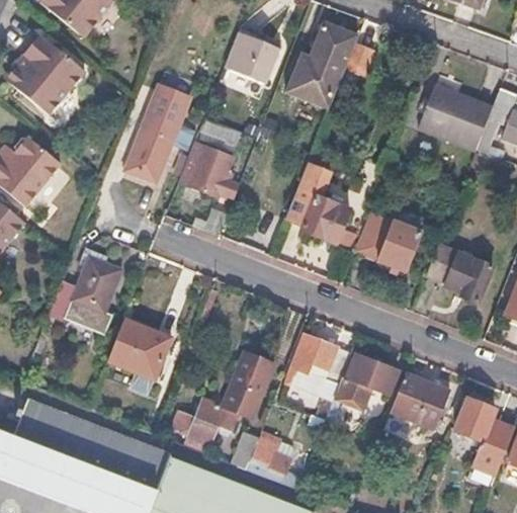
[(45,0),(86,35),(115,0),(45,0)]
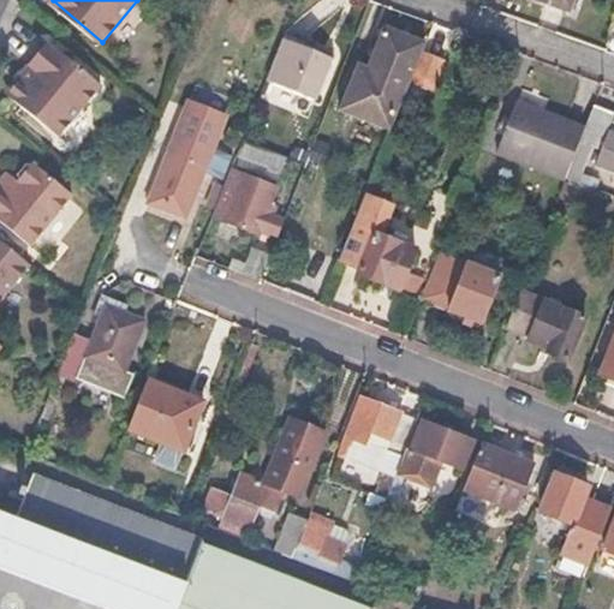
[(379,22),(367,17),(355,48),(367,53),(379,22)]
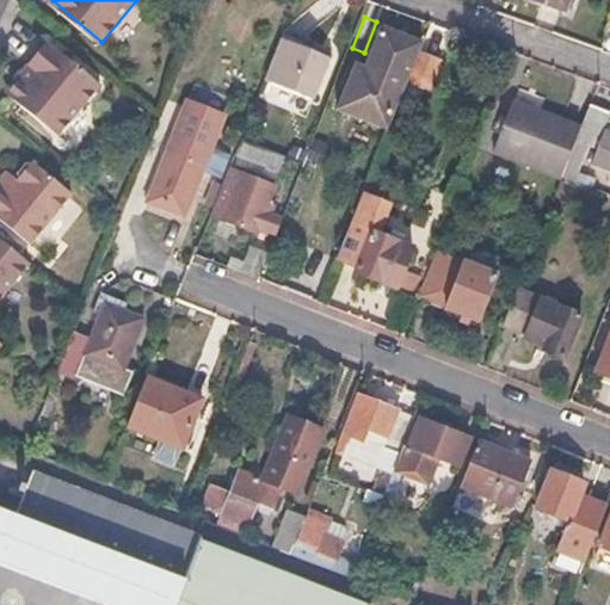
[(310,45),(283,35),(266,74),(313,93),(331,47),(312,39),(310,45)]
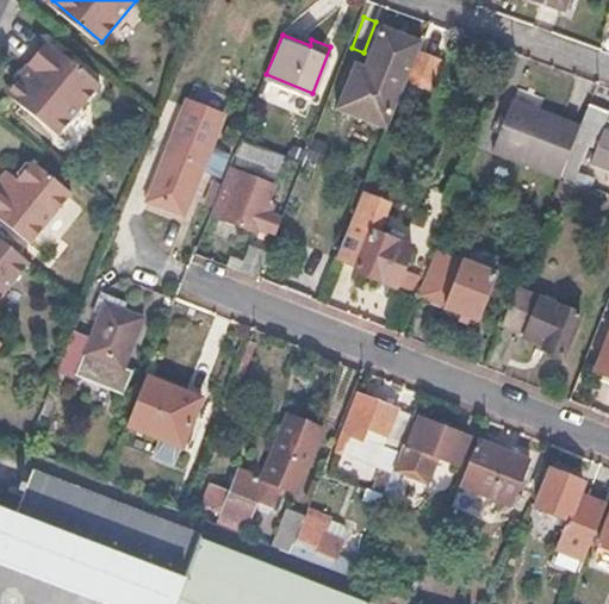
[(103,82),(50,39),(30,62),(11,86),(12,94),(61,135),(103,82)]
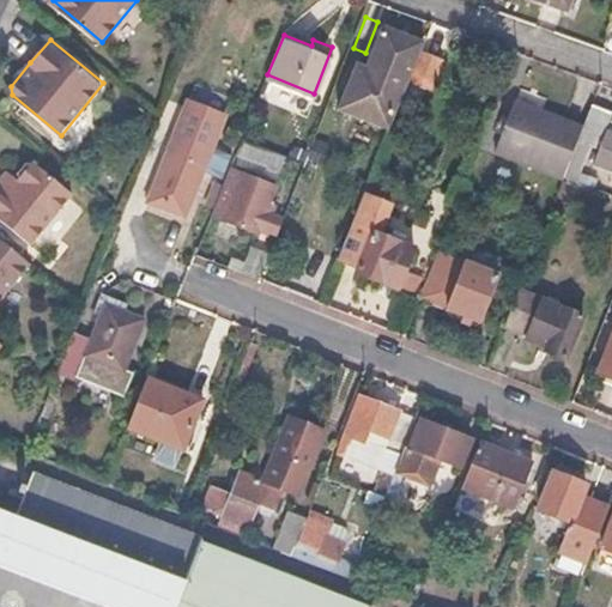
[(213,47),(197,40),(173,101),(189,107),(213,47)]
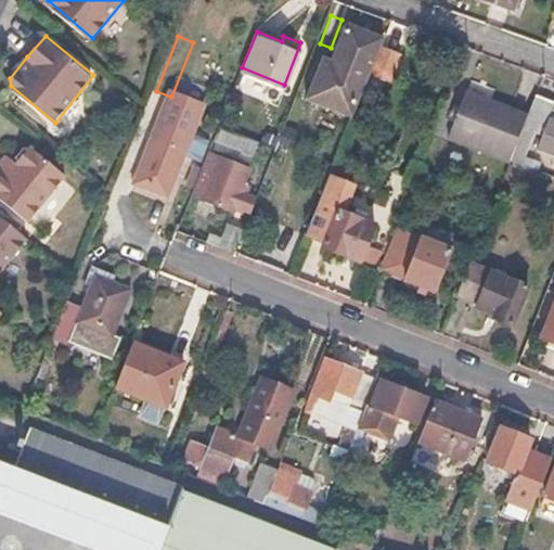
[(403,49),(383,41),(369,77),(359,102),(372,107),(386,75),(391,77),(403,49)]
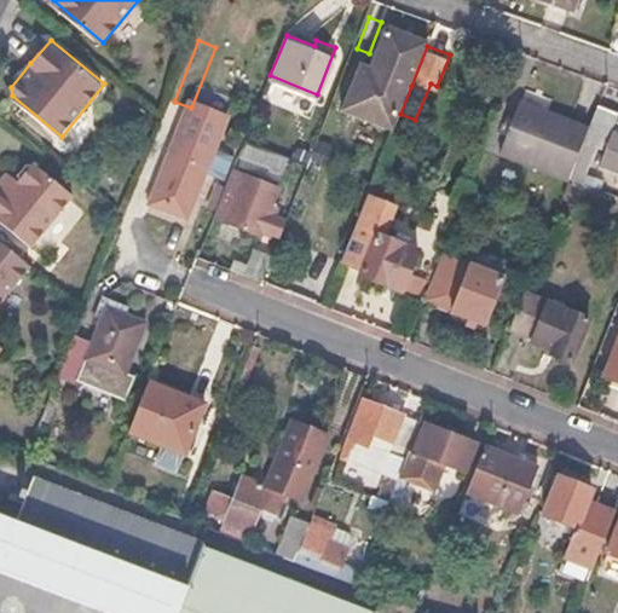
[(388,86),(348,70),(317,145),(330,151),(338,132),(333,129),(338,116),(371,129),(388,86)]
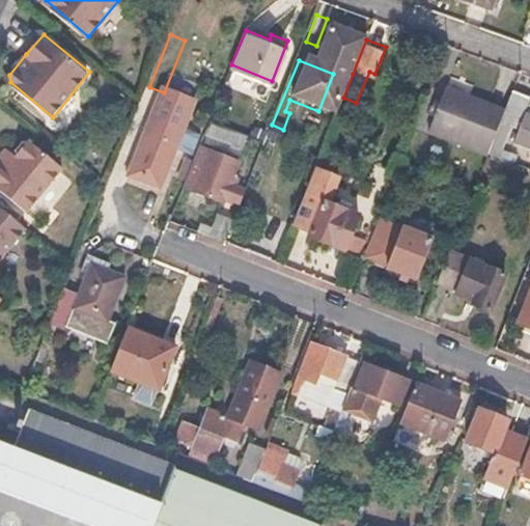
[(353,74),(342,68),(331,95),(342,100),(343,98),(353,74)]
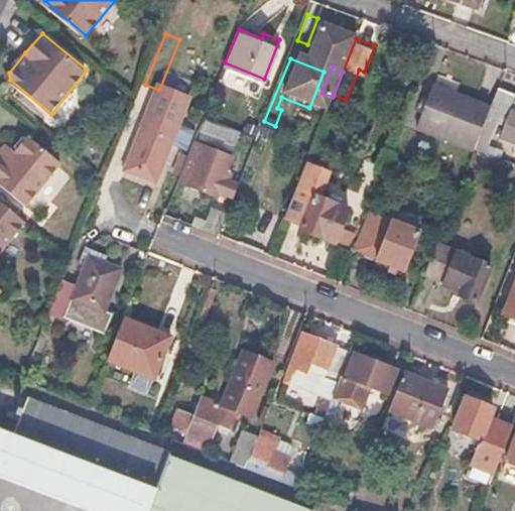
[(494,106),(436,83),(420,122),(478,145),(494,106)]
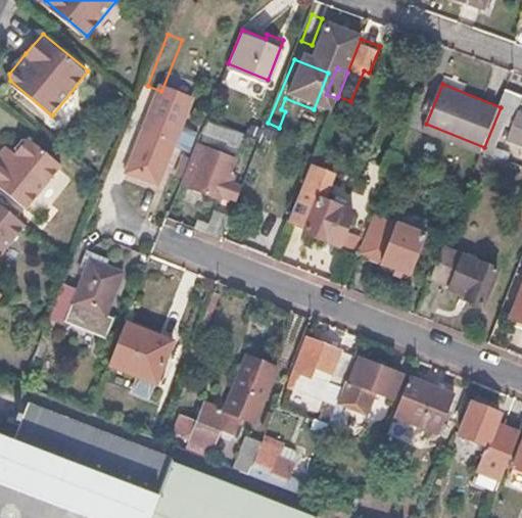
[(521,92),(509,87),(501,107),(484,147),(496,152),(510,121),(513,122),(521,100),(521,92)]
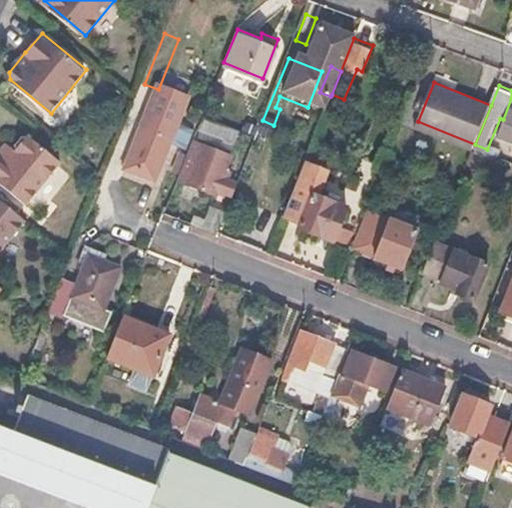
[(180,123),(148,110),(126,166),(158,179),(180,123)]
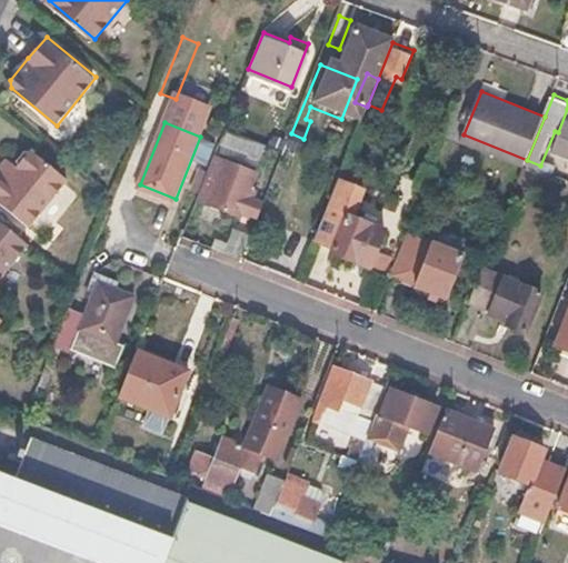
[(567,122),(558,147),(567,151),(567,122)]
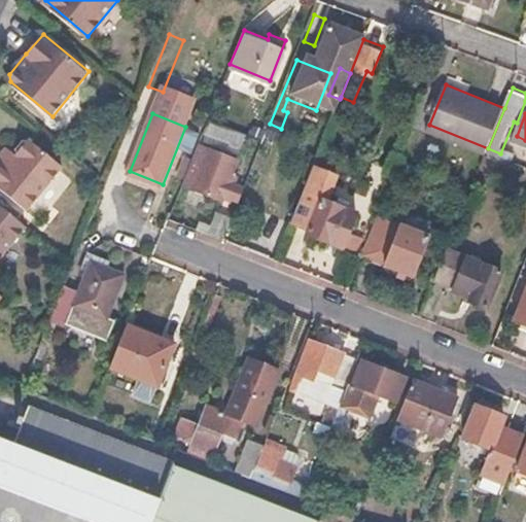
[(9,149),(5,145),(0,150),(0,185),(26,207),(61,163),(30,137),(22,137),(14,146),(14,153),(9,149)]
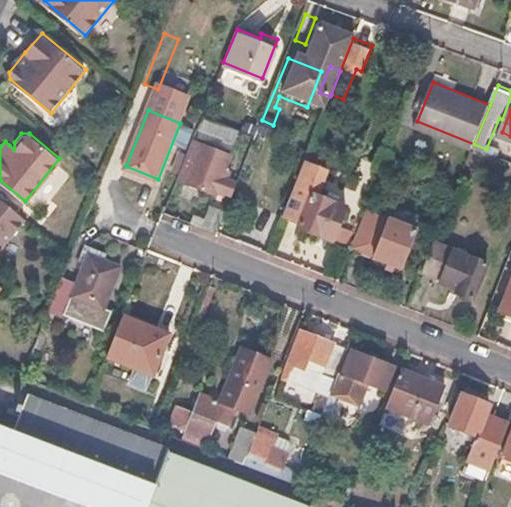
[(231,154),(193,139),(178,177),(216,192),(231,154)]
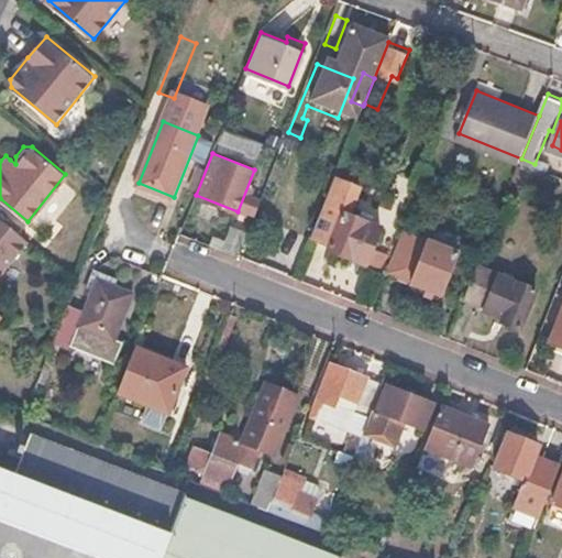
[(349,183),(333,177),(311,233),(332,242),(329,250),(365,264),(381,226),(339,209),(349,183)]
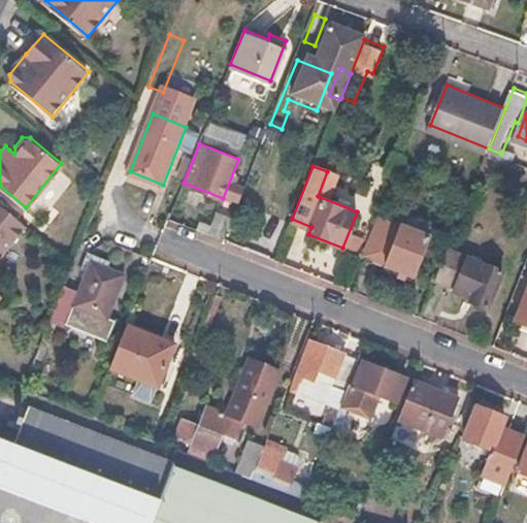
[(0,255),(26,224),(0,202),(0,255)]
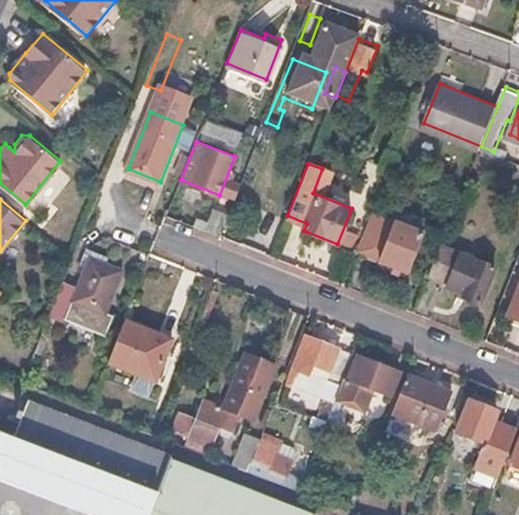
[(392,205),(377,199),(358,247),(408,268),(424,233),(387,216),(392,205)]
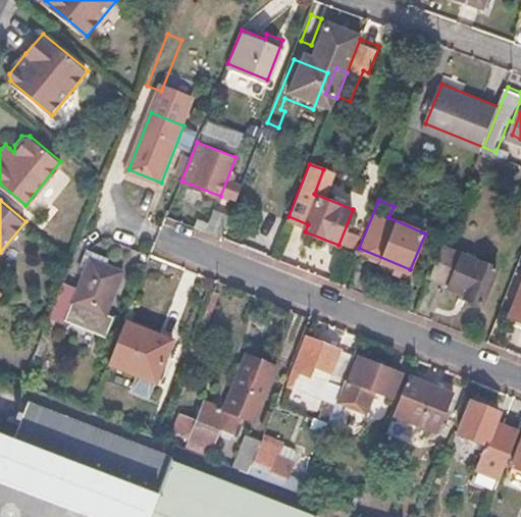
[(497,264),(444,243),(431,274),(467,289),(465,293),(483,300),(497,264)]
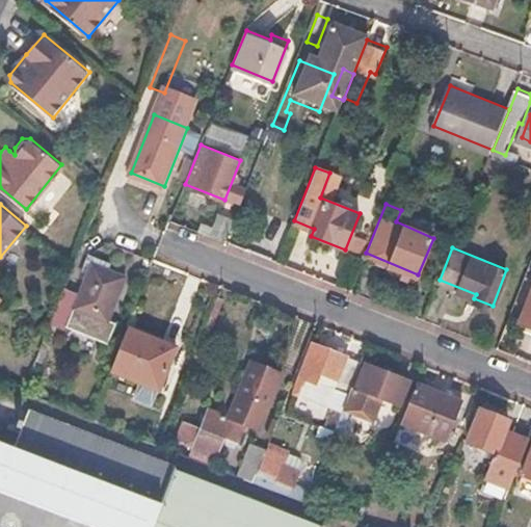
[(128,274),(95,262),(81,294),(64,287),(36,353),(44,357),(57,323),(68,327),(69,324),(108,340),(115,322),(110,320),(128,274)]
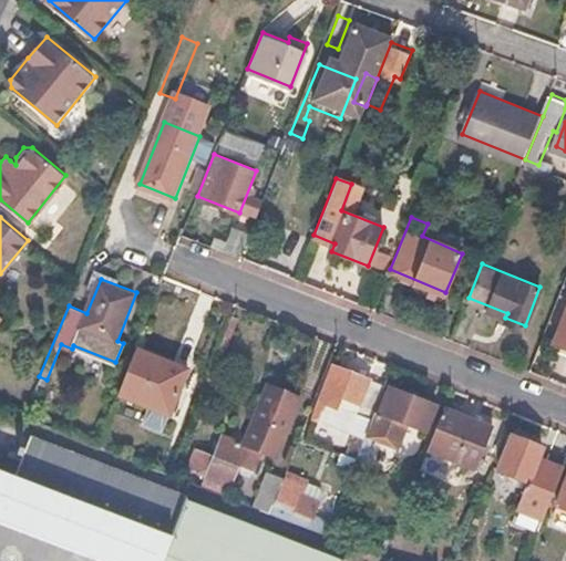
[(565,318),(556,341),(565,344),(565,318)]
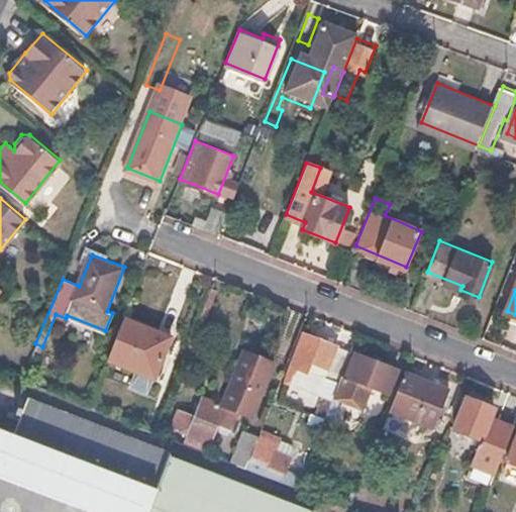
[(175,334),(125,314),(109,355),(159,376),(175,334)]
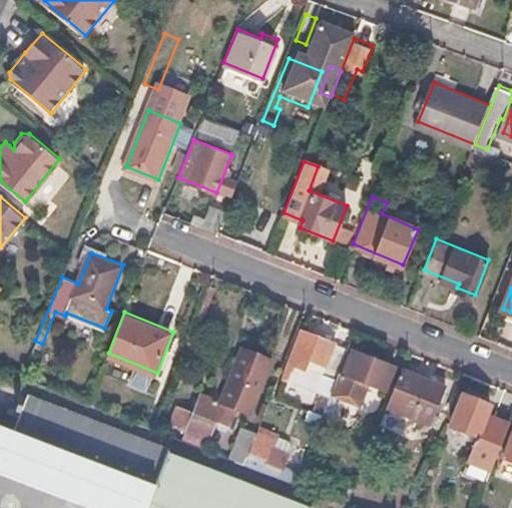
[(350,348),(305,330),(287,377),(331,394),(350,348)]
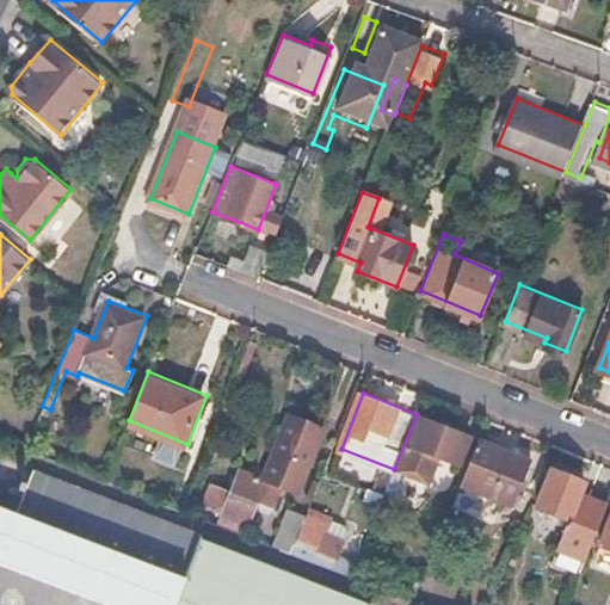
[(326,424),(290,409),(264,474),(241,464),(232,487),(214,479),(207,497),(225,504),(223,507),(251,518),(259,498),(273,504),(283,481),(299,487),(326,424)]
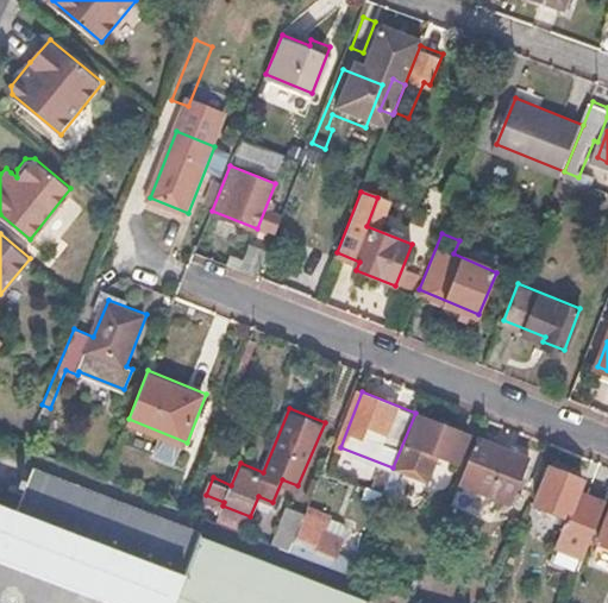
[(443,422),(422,414),(412,439),(409,439),(399,464),(428,477),(439,451),(459,459),(470,433),(465,431),(468,425),(445,415),(443,422)]
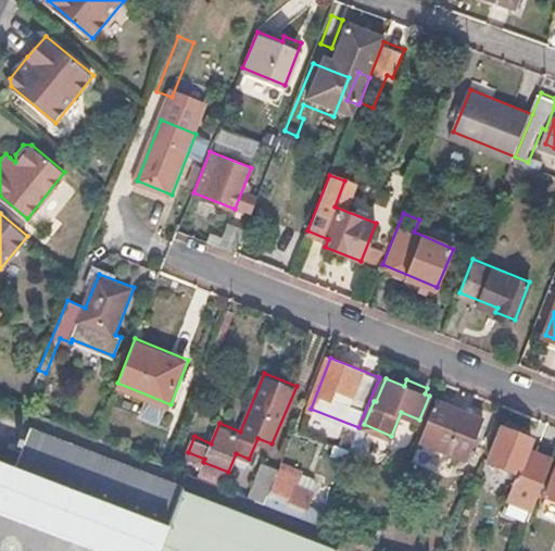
[(484,418),(437,398),(419,439),(468,459),(484,418)]
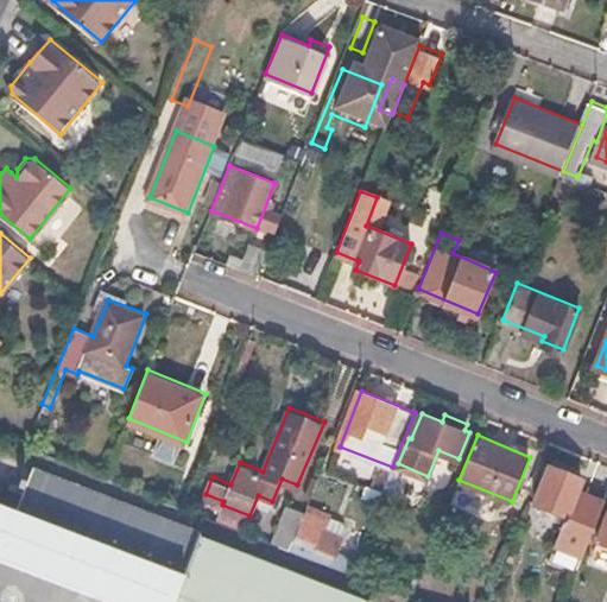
[(585,477),(551,463),(537,501),(569,514),(551,561),(577,570),(605,504),(579,493),(585,477)]
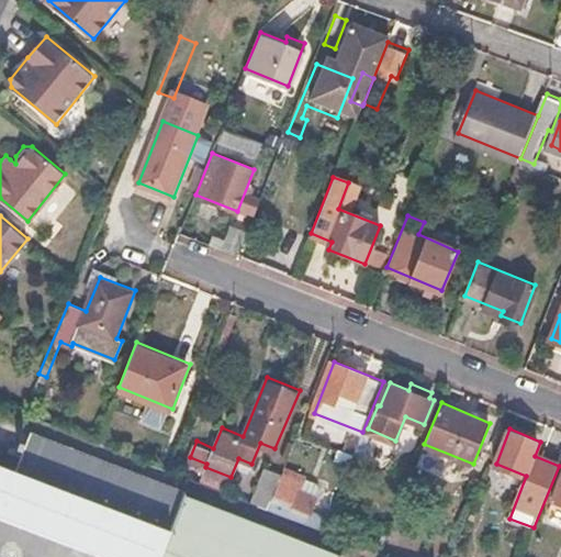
[(11,472),(0,467),(0,516),(102,556),(158,556),(183,496),(184,492),(26,431),(11,472)]
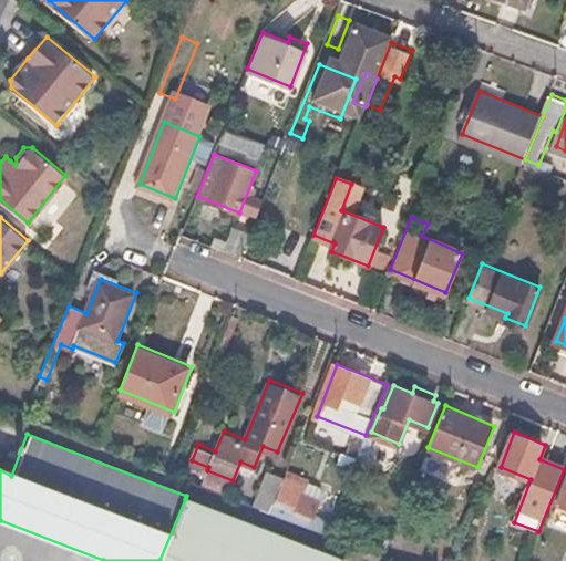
[(306,478),(286,470),(269,510),(326,532),(331,518),(314,511),(322,487),(305,480),(306,478)]
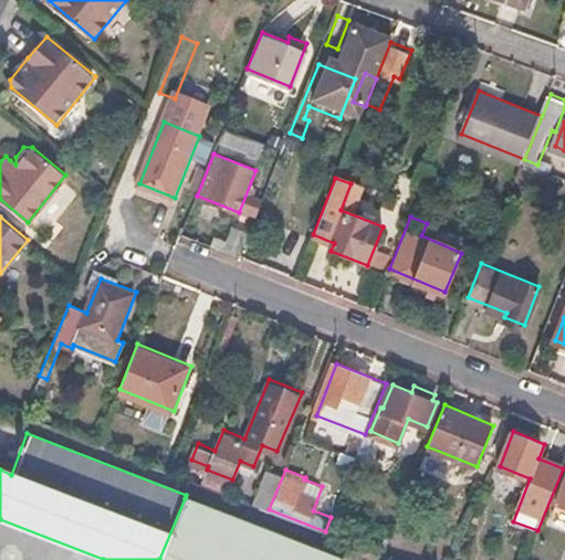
[(278,481),(270,477),(260,499),(269,504),(278,481)]
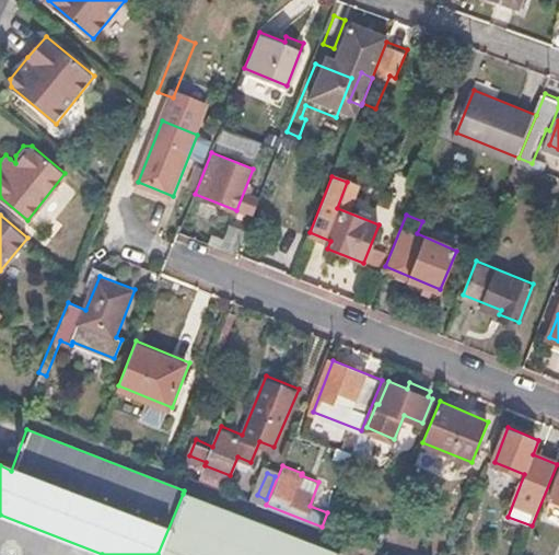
[(183,494),(158,554),(337,554),(338,554),(183,494)]
